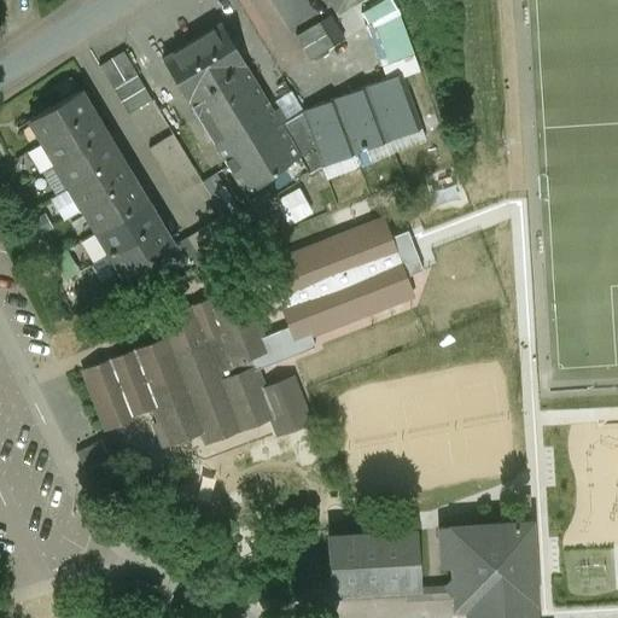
[(396,10),(366,28),(385,80),(398,75),(401,80),(419,73),(396,10)]
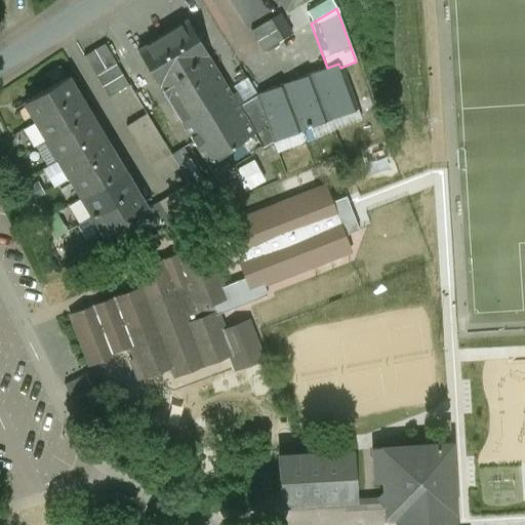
[(271,18),(250,31),(263,51),(283,39),(271,18)]
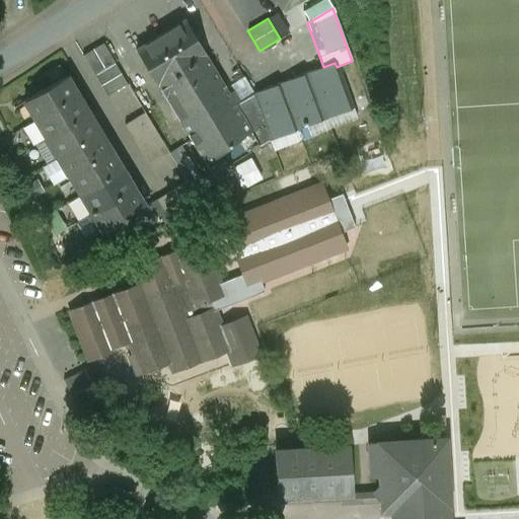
[(184,21),(135,50),(154,83),(155,83),(204,55),(205,54),(184,21)]
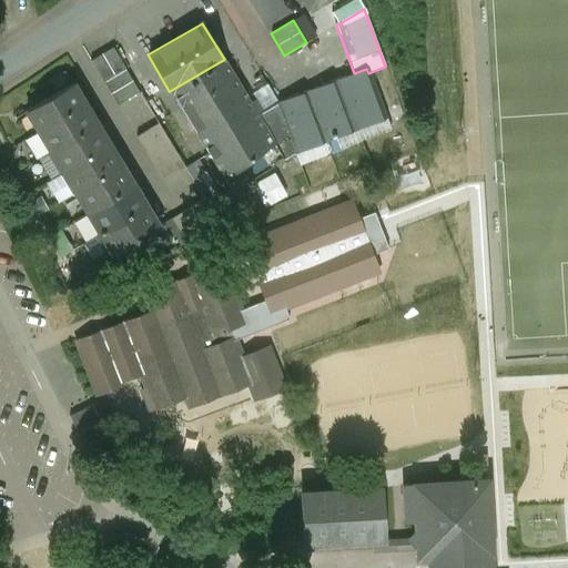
[(112,47),(90,60),(118,105),(139,92),(125,69),(112,47)]
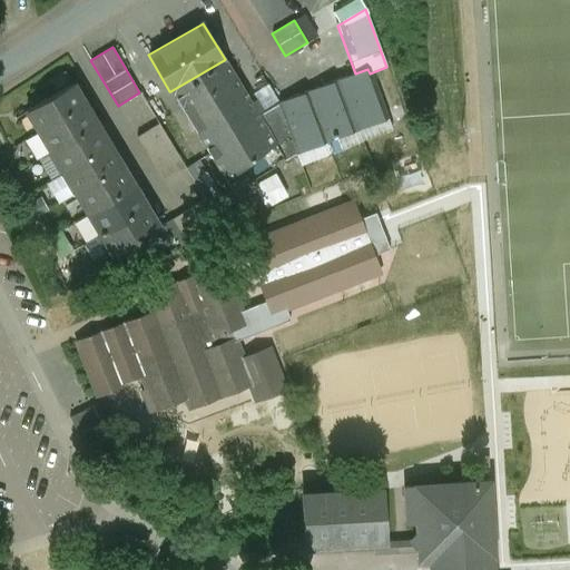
[(224,60),(170,91),(232,192),(295,153),(277,104),(264,111),(257,99),(251,104),(224,60)]
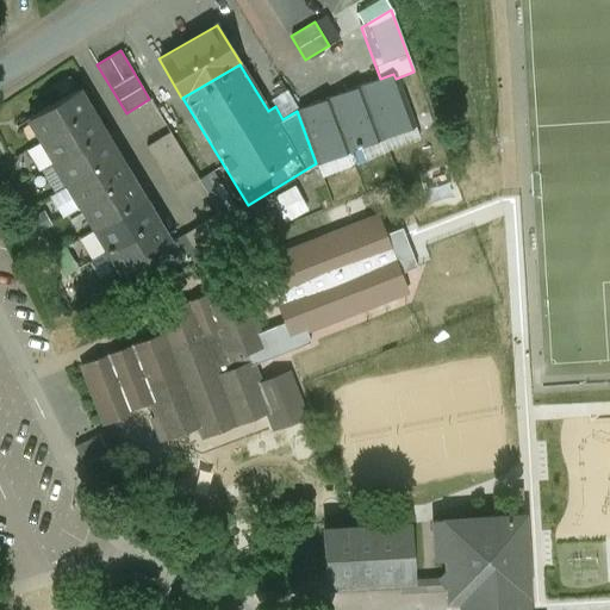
[(380,79),(296,110),(316,163),(321,175),(417,137),(396,79),(393,74),(380,79)]
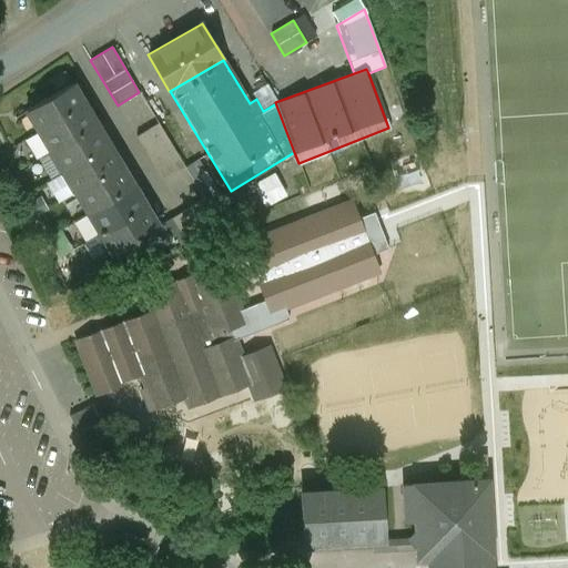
[(118,166),(93,127),(98,124),(72,83),(30,108),(54,149),(51,151),(75,193),(80,191),(92,211),(103,231),(100,233),(113,254),(154,230),(142,209),(146,206),(121,164),(118,166)]
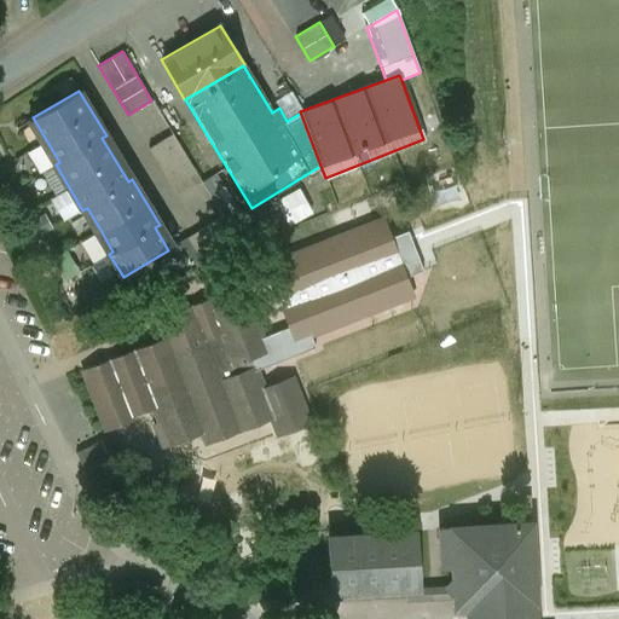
[(173,134),(148,149),(175,196),(201,180),(173,134)]
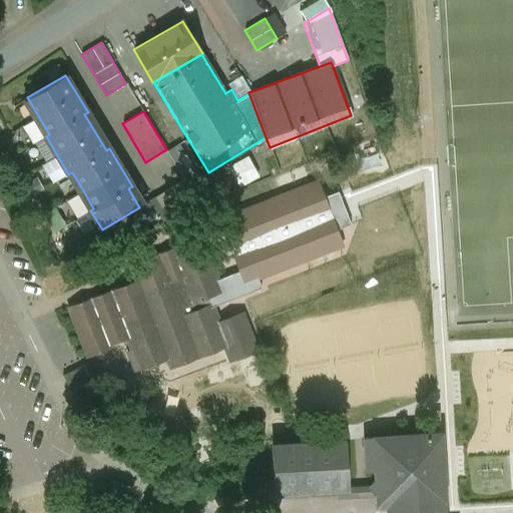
[(184,180),(154,197),(154,198),(166,217),(196,199),(184,180)]
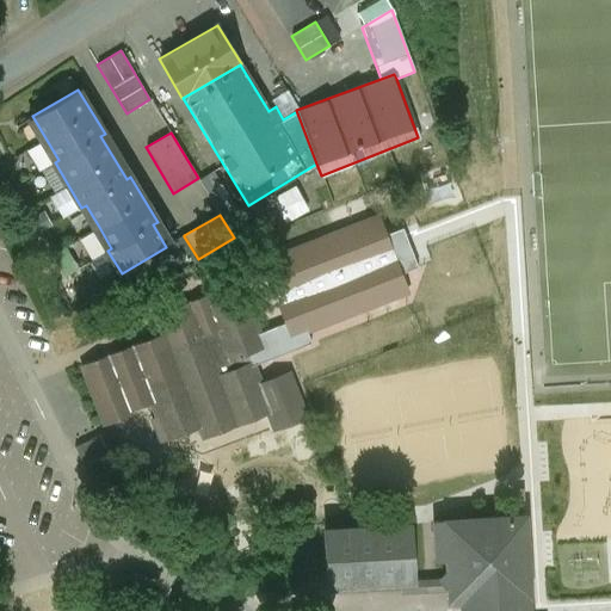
[(99,227),(80,238),(93,260),(107,251),(111,248),(99,227)]
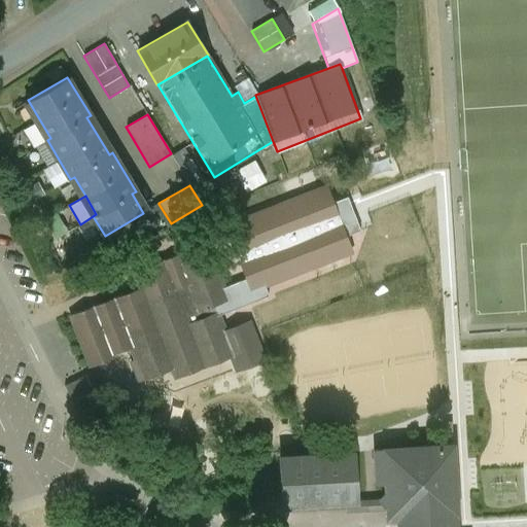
[(159,204),(144,213),(153,230),(171,223),(159,204)]
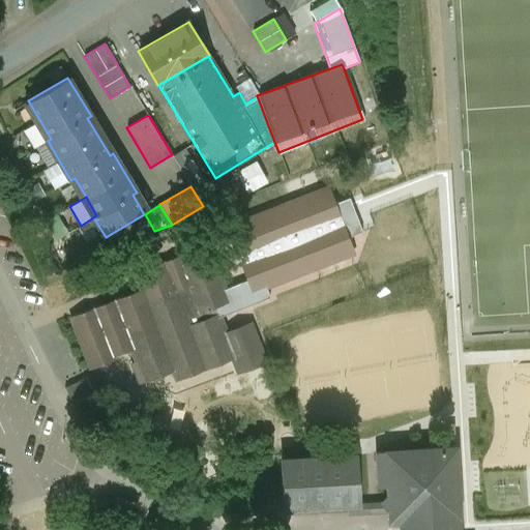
[(179,257),(135,273),(141,290),(71,317),(91,369),(112,360),(111,357),(133,349),(137,361),(133,363),(141,384),(162,376),(157,366),(169,362),(176,381),(207,370),(203,360),(214,355),(218,364),(239,356),(231,335),(227,337),(214,307),(229,302),(210,255),(182,266),(179,257)]
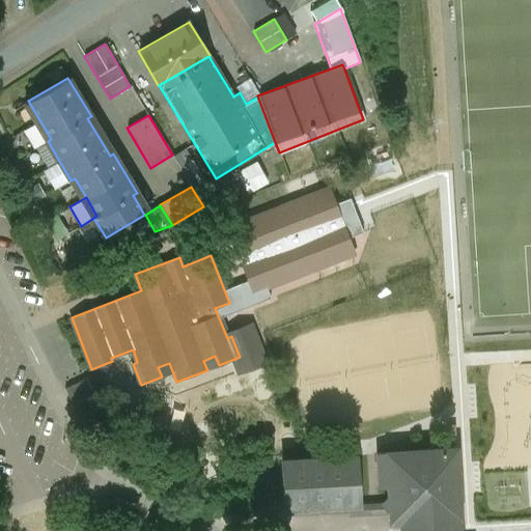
[(455,441),(454,426),(446,426),(447,441),(455,441)]
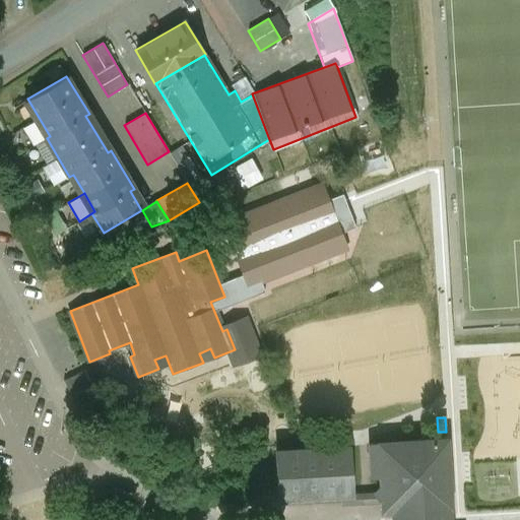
[(446,440),(369,444),(370,477),(380,476),(381,486),(375,493),(382,499),(382,502),(382,511),(393,511),(449,507),(450,507),(446,440)]
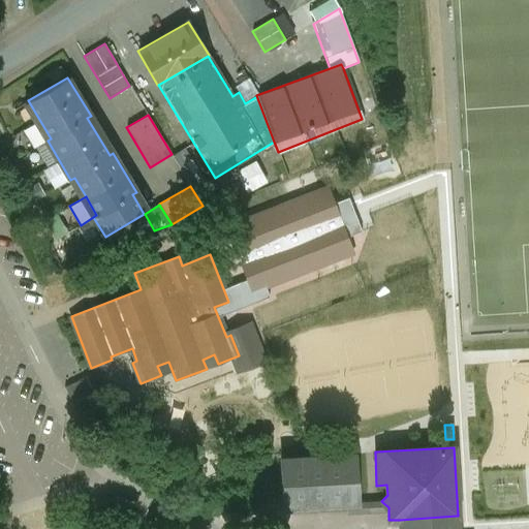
[(354,455),(281,459),(283,508),(347,504),(356,504),(354,455)]
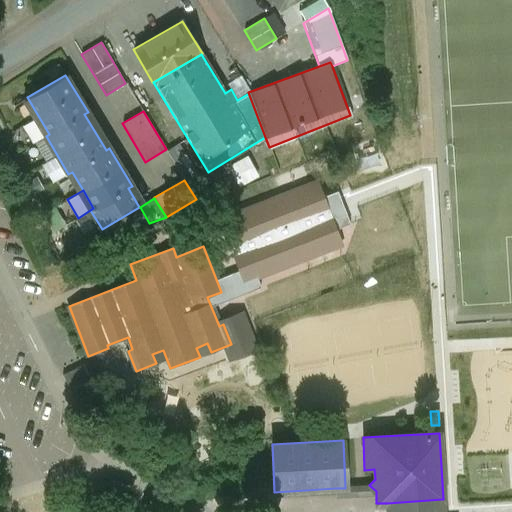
[(345,488),(336,488),(336,497),(372,495),(376,491),(369,485),(368,486),(345,488)]
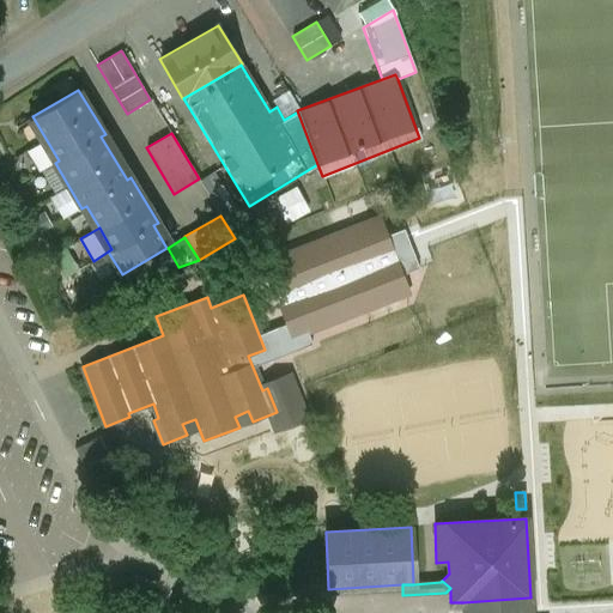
[(529,612),(529,598),(463,602),(463,612),(529,612)]
